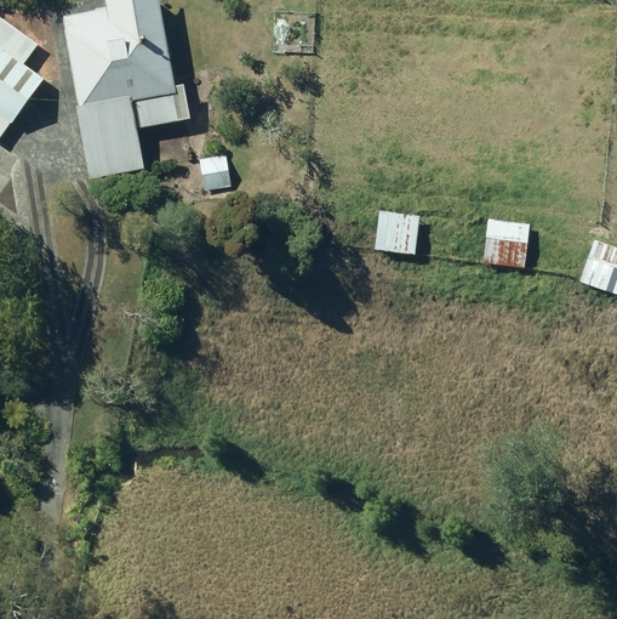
[(63,17),(89,179),(143,170),(137,126),(189,118),(183,86),(176,87),(161,0),(107,0),(109,10),(63,17)]
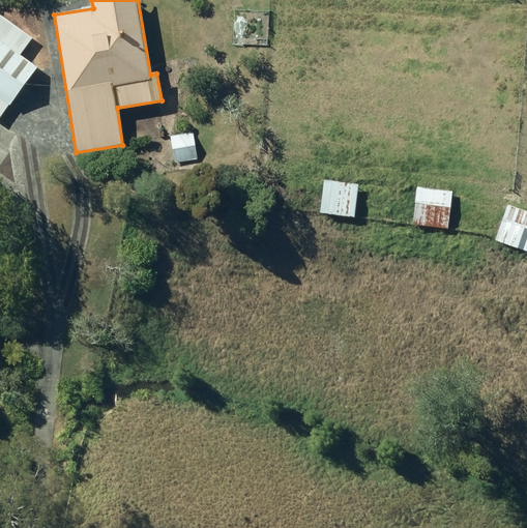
[(0,122),(37,68),(21,57),(33,38),(0,15),(0,122)]
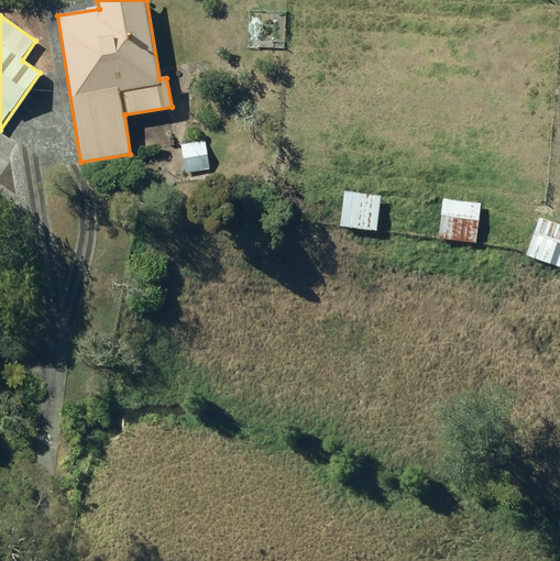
[(184,173),(208,168),(205,143),(204,141),(179,144),(180,147),(184,173)]
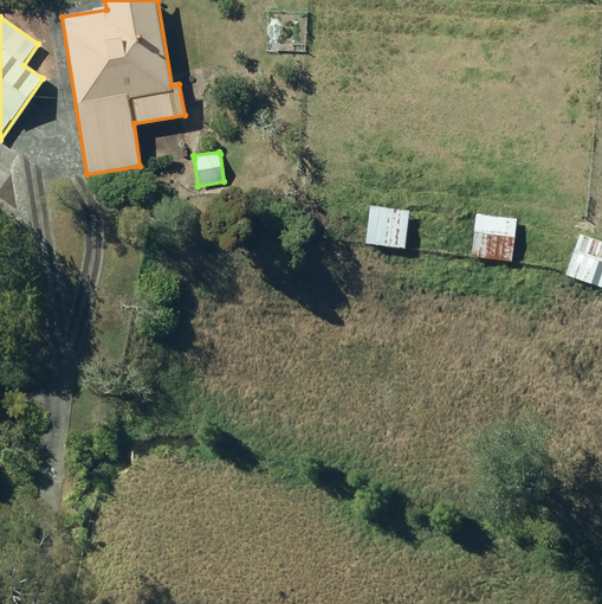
[(368,243),(405,246),(409,210),(371,206),(368,243)]
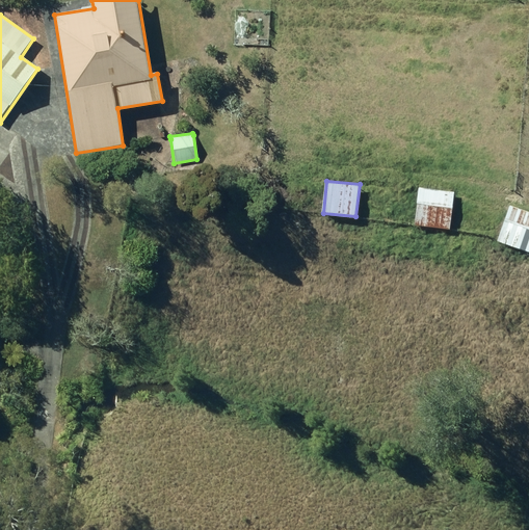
[(413,226),(448,230),(453,191),(418,187),(413,226)]
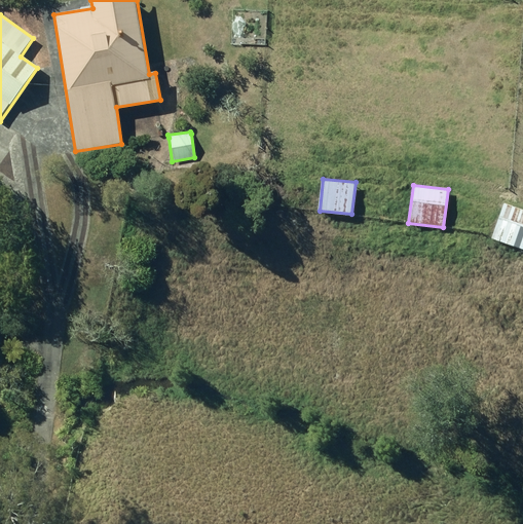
[(497,239),(522,248),(522,210),(509,206),(497,239)]
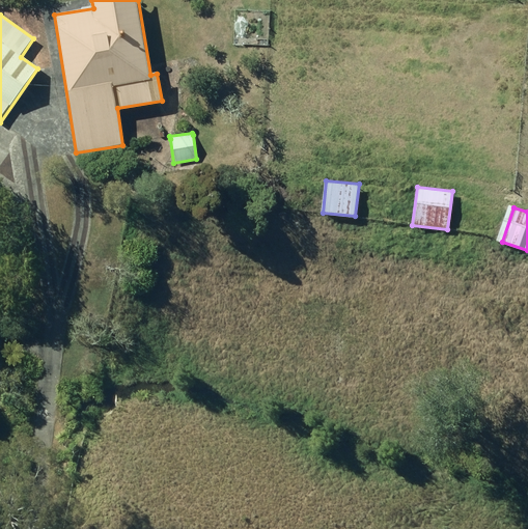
All buildings are outlined.
